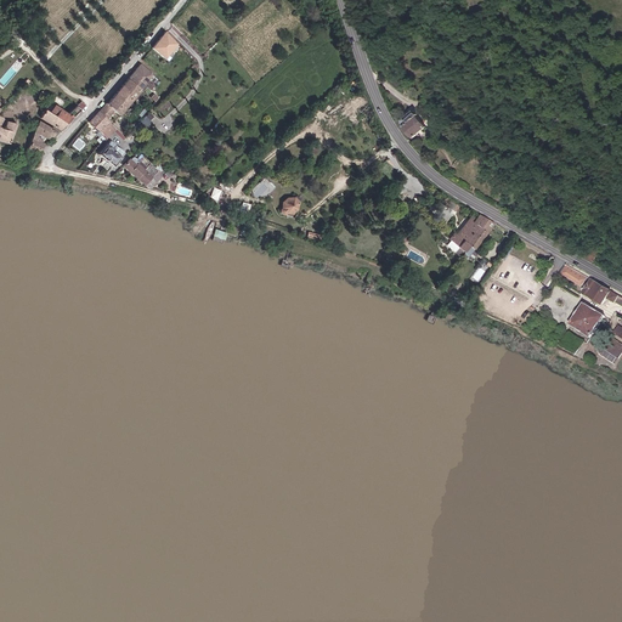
[(181,45),(167,32),(152,47),(167,61),(181,45)]
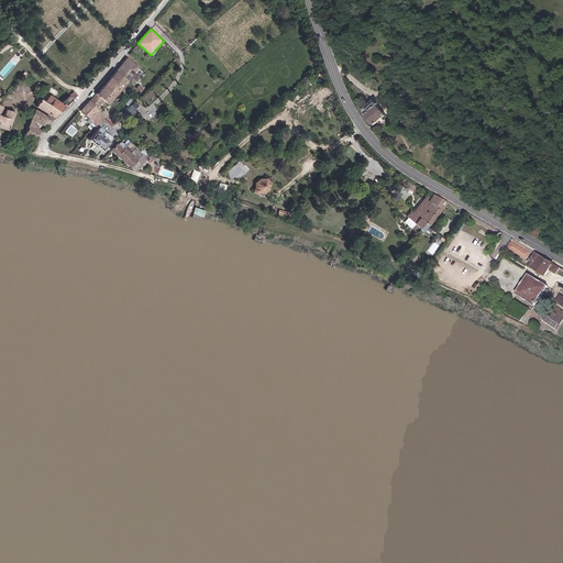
[(107,117),(98,108),(99,107),(105,101),(109,105),(140,69),(128,58),(109,79),(97,94),(97,92),(81,110),(99,125),(107,117)]
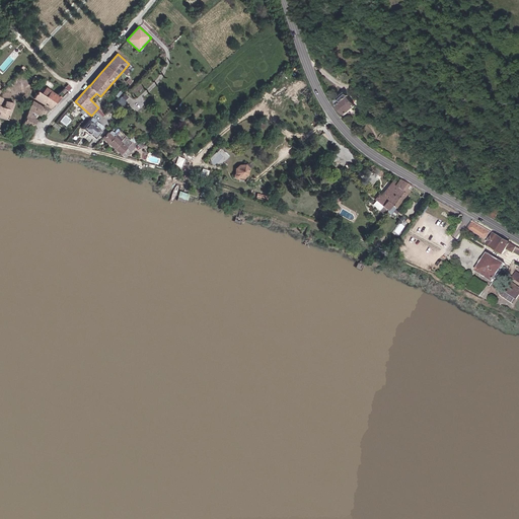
[(364,82),(360,80),(355,88),(359,90),(364,82)]
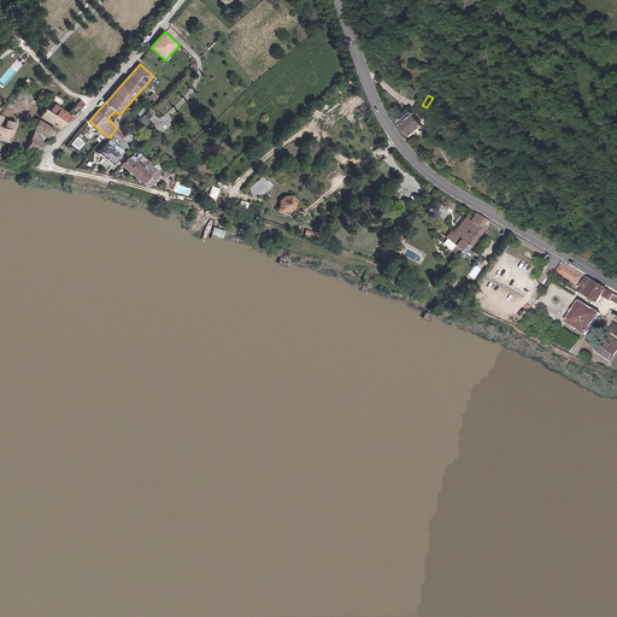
[(87,104),(82,99),(68,112),(54,104),(48,113),(65,123),(87,104)]
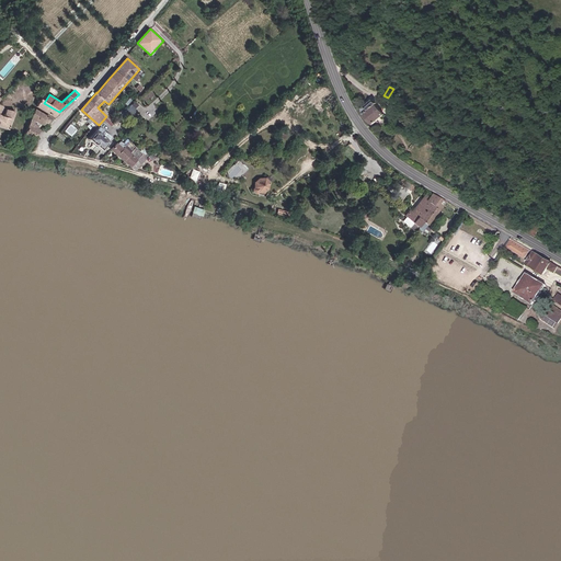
[(54,117),(59,112),(44,103),(39,100),(35,106),(54,117)]
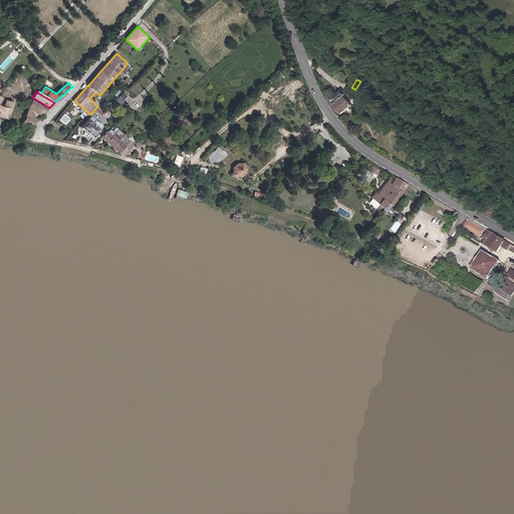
[(118,105),(129,96),(124,92),(114,100),(118,105)]
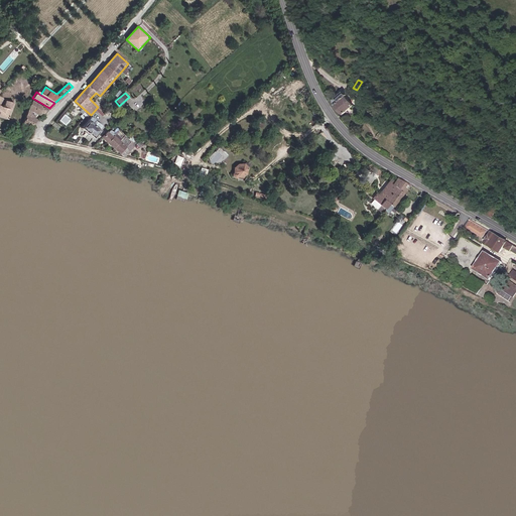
[(335,98),(336,99),(332,103),(343,115),(354,106),(345,97),(347,96),(343,93),(342,94),(341,94),(335,98)]
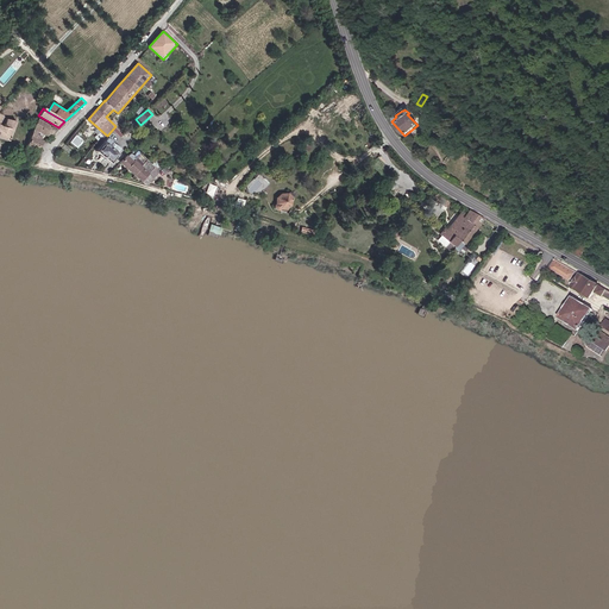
[(0,114),(0,138),(10,142),(17,123),(7,120),(4,127),(0,126),(0,123),(2,117),(0,114)]
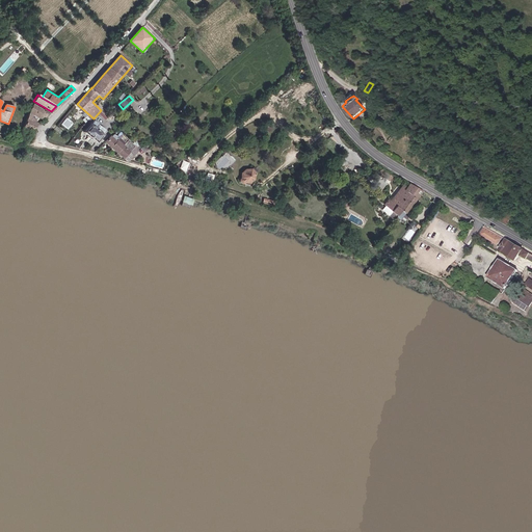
[(9,125),(32,131),(46,111),(18,104),(9,125)]
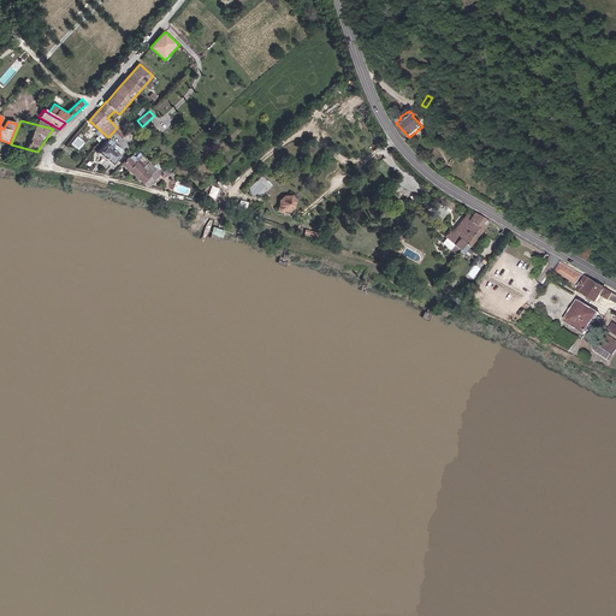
[(80,148),(86,141),(77,135),(72,143),(80,148)]
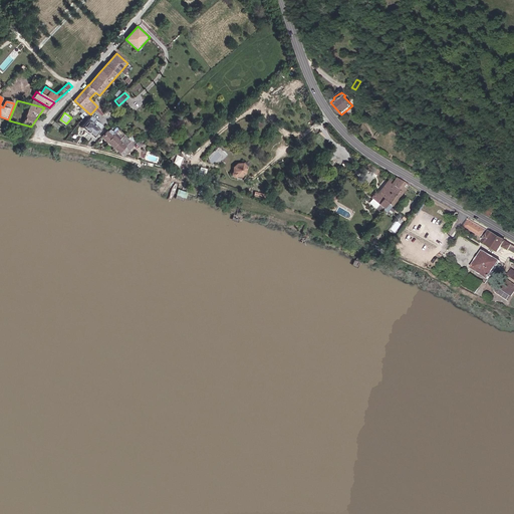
[(103,125),(92,116),(88,120),(81,127),(92,139),(99,131),(98,131),(103,125)]
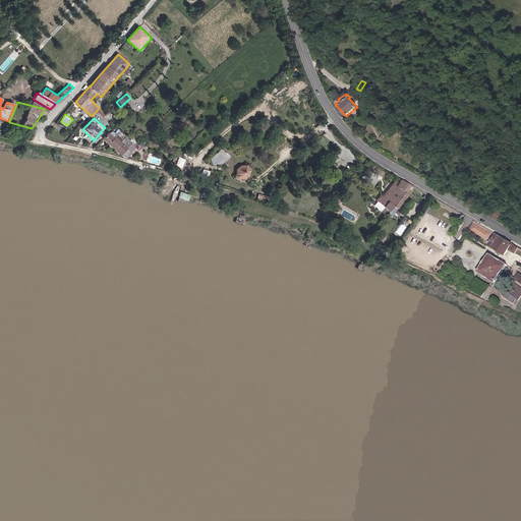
[(127,158),(141,141),(136,136),(131,141),(117,129),(111,135),(108,132),(102,139),(121,156),(122,155),(124,156),(123,157),(127,158)]
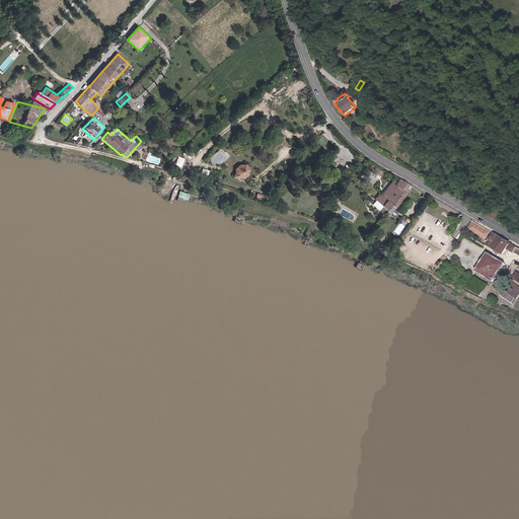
[(219,150),(209,158),(214,164),(224,156),(219,150)]
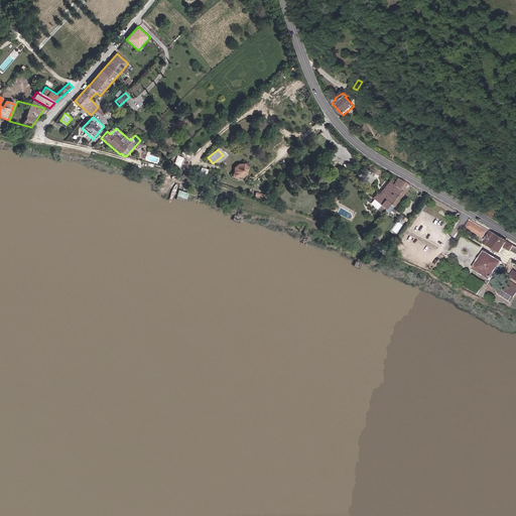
[(173,163),(180,166),(184,157),(177,154),(173,163)]
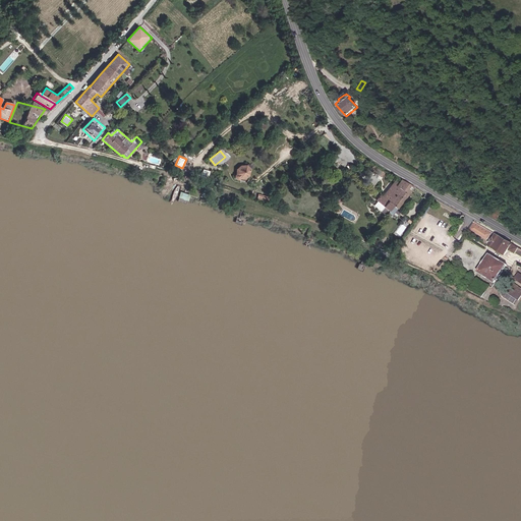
[(246,165),(241,165),(237,169),(237,175),(240,179),(247,179),(250,176),(250,169),(246,165)]
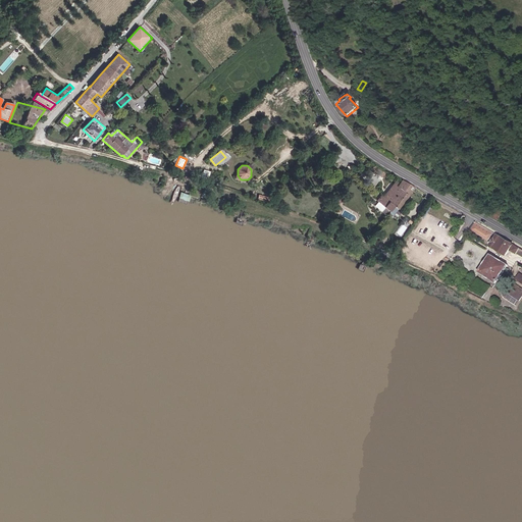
[(208,179),(211,171),(204,168),(201,177),(208,179)]
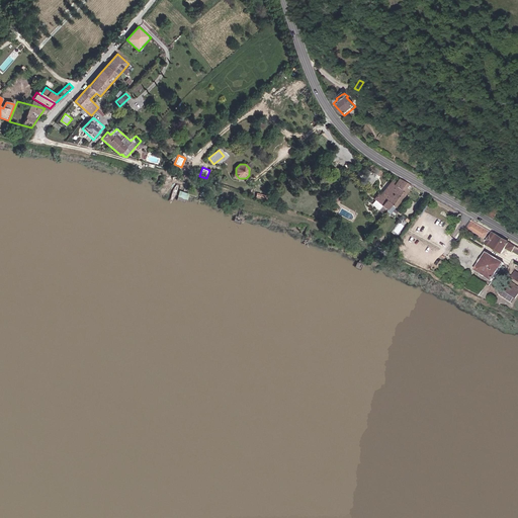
[(380,196),(378,195),(374,200),(386,210),(387,209),(393,212),(412,187),(400,178),(397,183),(393,180),(380,196)]
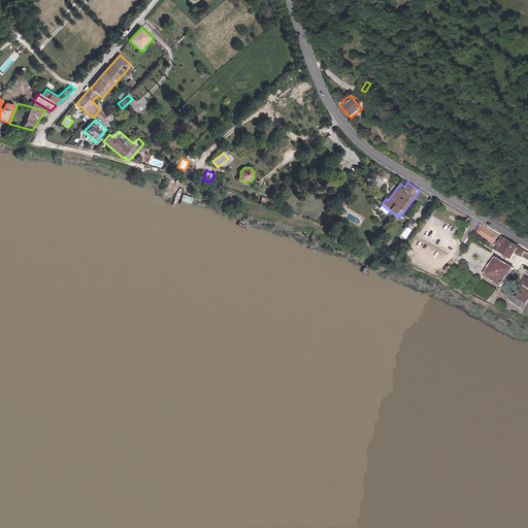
[(495,219),(504,223),(508,216),(499,211),(495,219)]
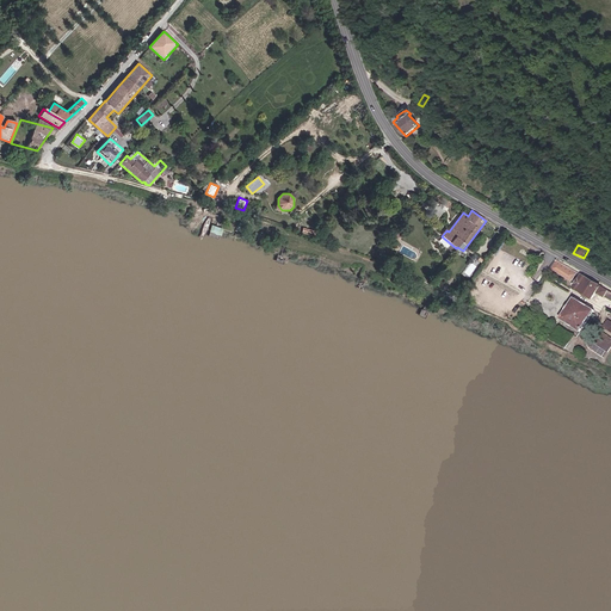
[(602,285),(556,260),(551,269),(571,281),(573,277),(578,279),(574,287),(594,298),(602,285)]
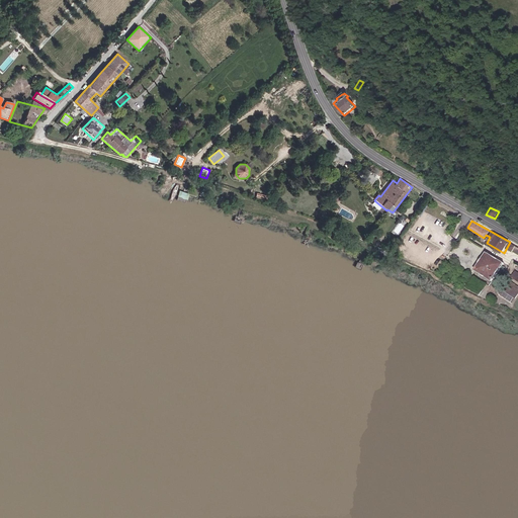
[(517,247),(511,243),(508,249),(517,254),(517,247)]
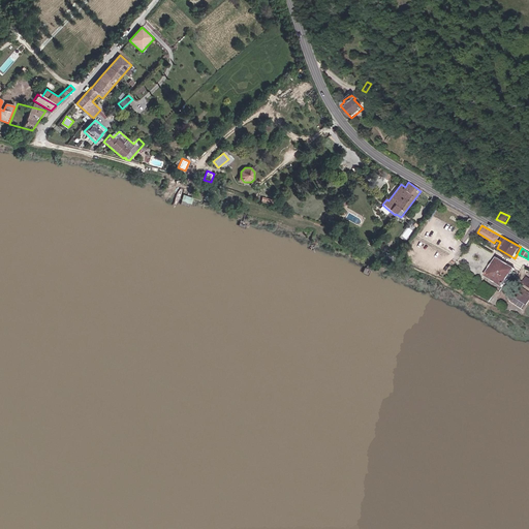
[(515,269),(497,258),(486,277),(502,288),(515,269)]
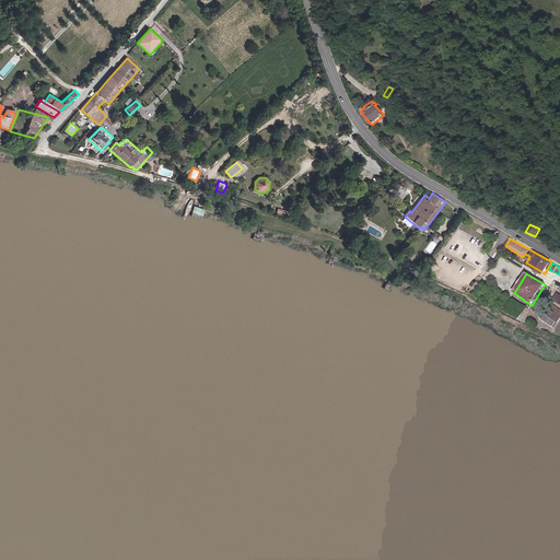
[(559,310),(550,304),(544,314),(558,324),(559,321),(559,310)]
